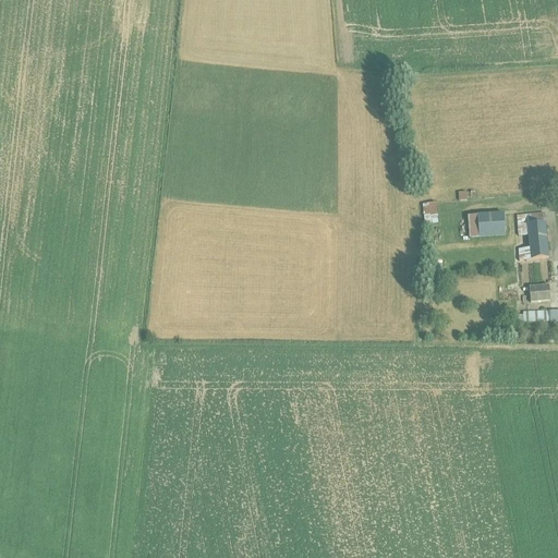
[(438,222),(435,203),(422,204),(424,225),(438,222)]
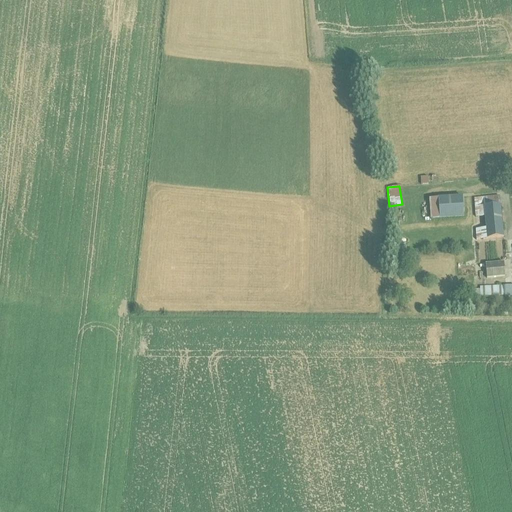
[(428,198),(430,219),(464,216),(462,195),(428,198)]
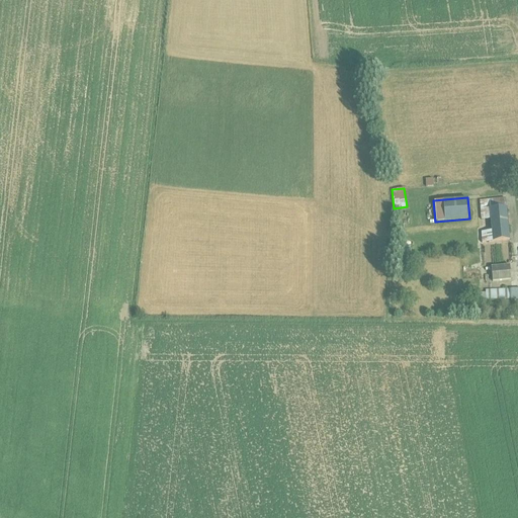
[(482,235),(483,244),(509,242),(506,208),(492,209),(494,234),(482,235)]
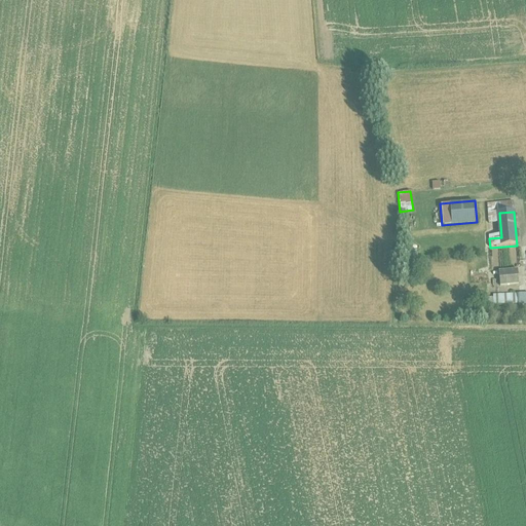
[(517,268),(498,270),(500,286),(519,284),(517,268)]
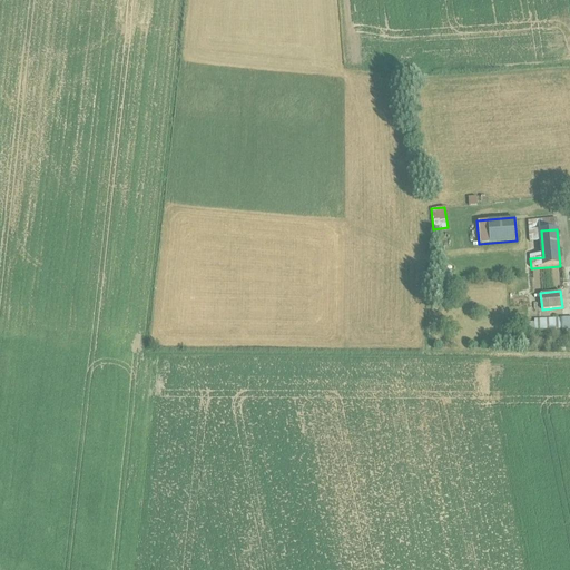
[(569,317),(533,318),(533,322),(528,322),(528,330),(569,328),(569,317)]
